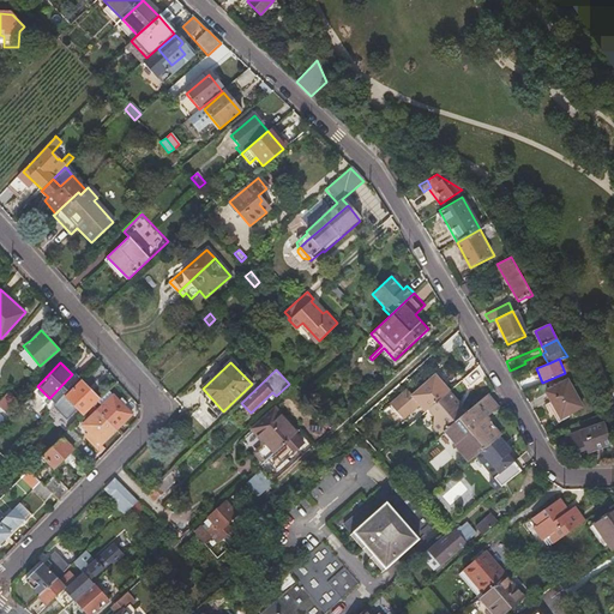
[(55,404),(78,379),(72,374),(49,398),(55,404)]
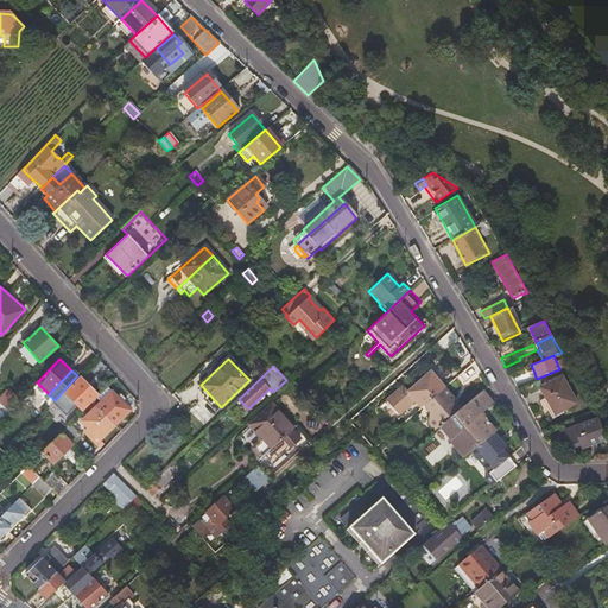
[(424,406),(442,390),(428,373),(405,392),(401,387),(385,403),(398,417),(413,403),(419,410),(424,406)]
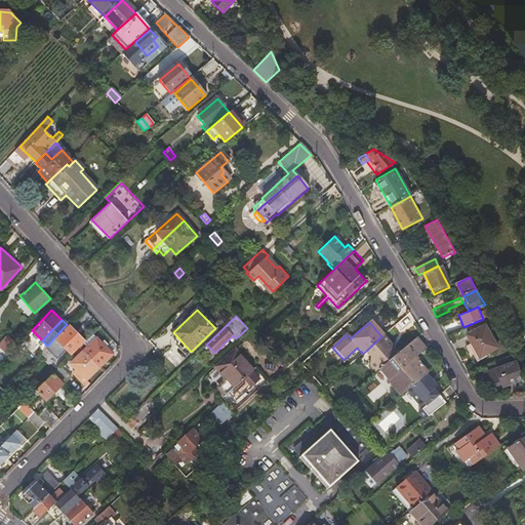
[(496,348),(484,325),(466,334),(479,358),(496,348)]
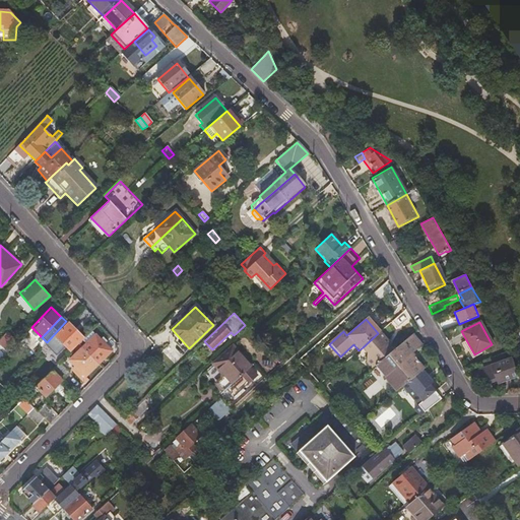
[(70,350),(82,338),(68,323),(55,335),(70,350)]
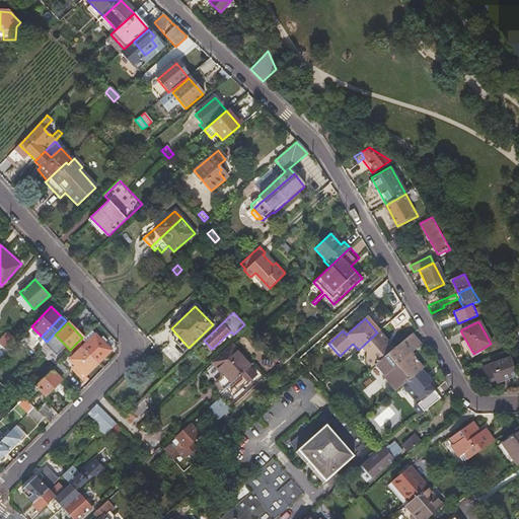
[(412,334),(405,339),(415,350),(430,337),(423,324),(412,334)]
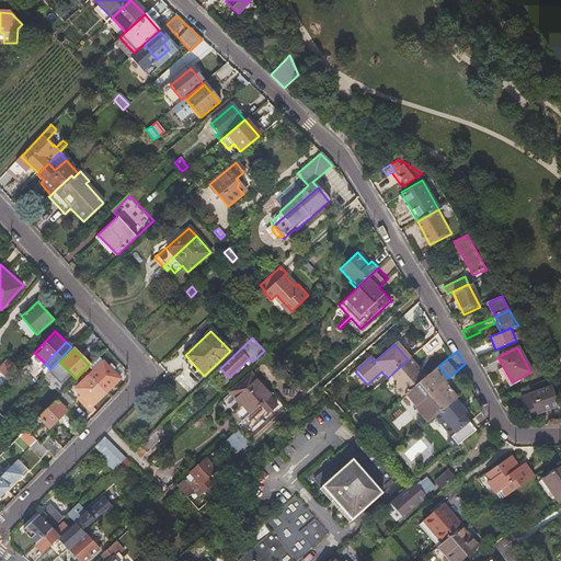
[(199,381),(204,376),(185,355),(182,358),(190,367),(187,368),(199,381)]
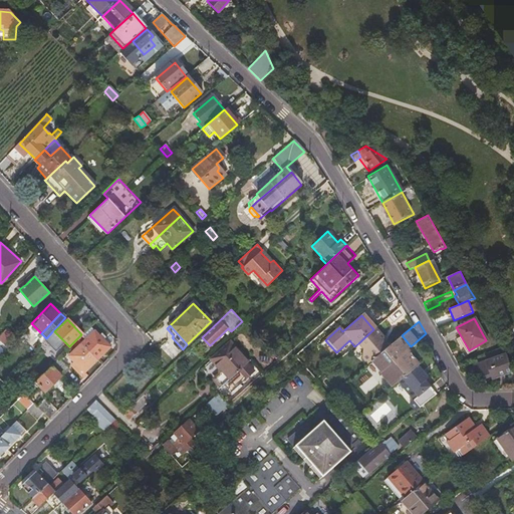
[(80,342),(96,358),(109,345),(93,329),(80,342)]
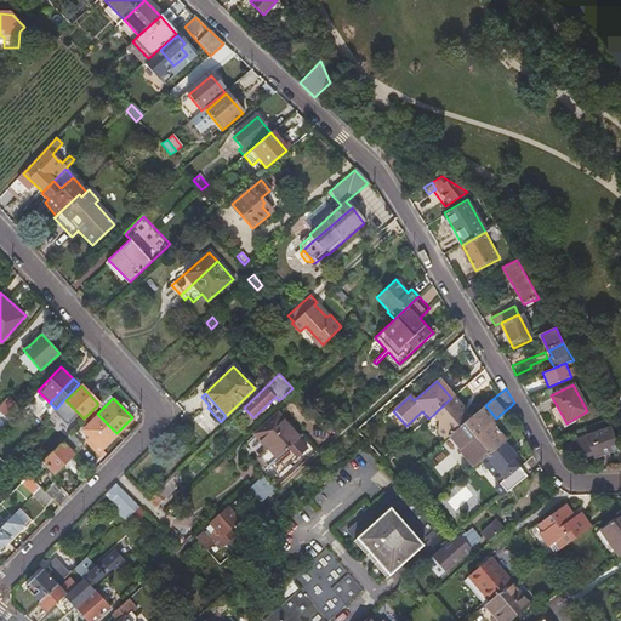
[(461,408),(451,398),(433,415),(439,422),(438,433),(444,439),(453,432),(466,421),(461,415),(461,408)]
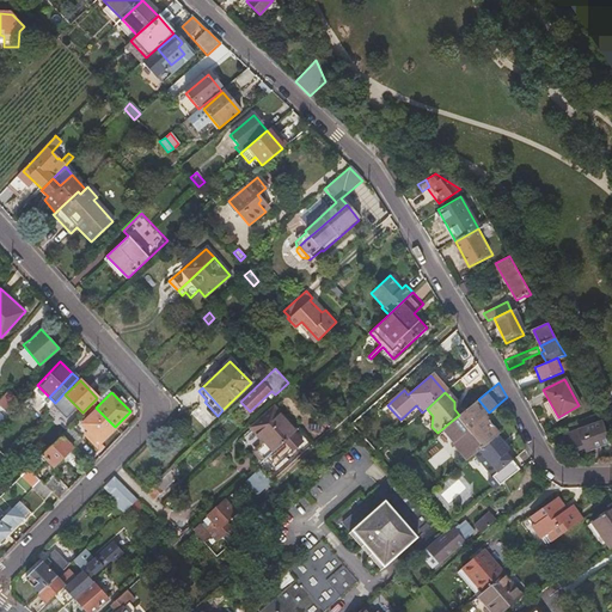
[(478,399),(472,404),(459,415),(446,426),(458,439),(453,442),(467,459),(473,454),(496,435),(489,429),(493,426),(489,421),(485,423),(481,418),(489,412),(478,399)]
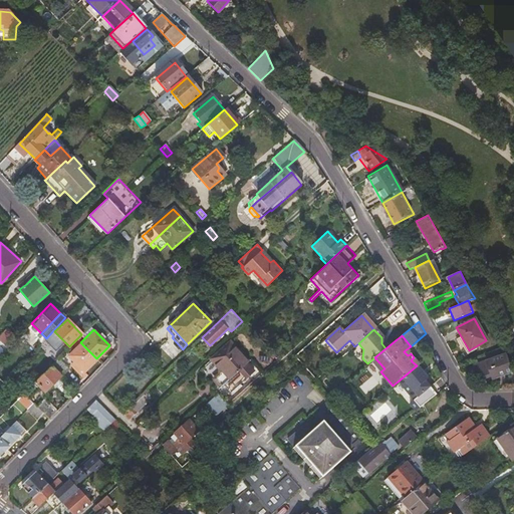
[(219,365),(237,348),(230,341),(212,358),(219,365)]
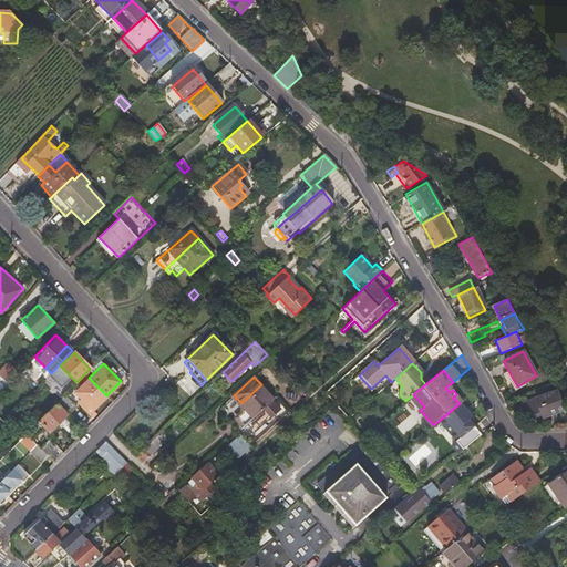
[(93,410),(106,395),(89,378),(75,392),(93,410)]
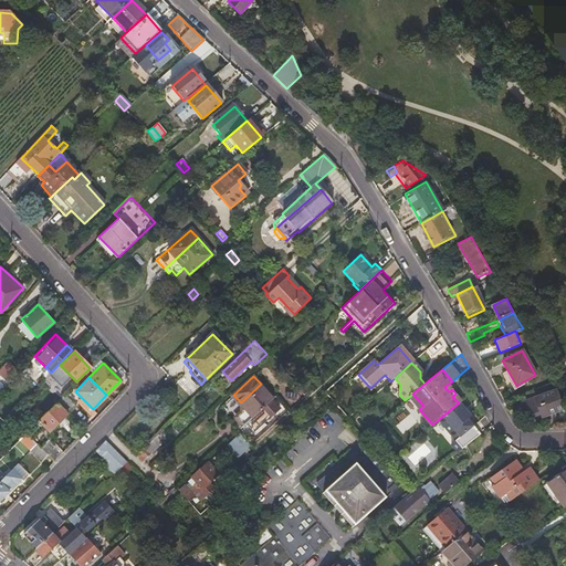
[(273,398),(261,384),(241,402),(241,408),(234,413),(243,425),(247,422),(263,407),(264,406),(273,398)]
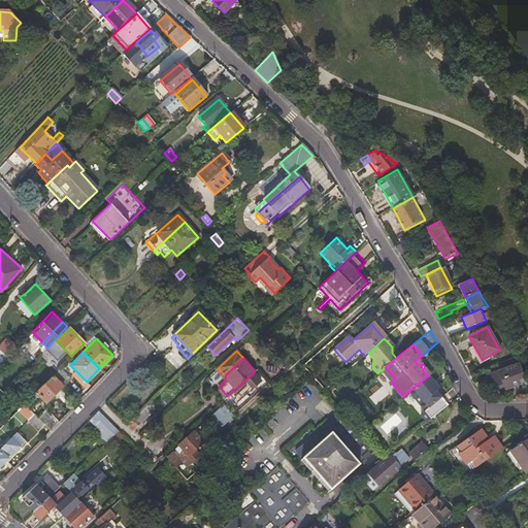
[(505,389),(525,382),(522,372),(519,365),(510,368),(509,367),(490,374),(496,389),(504,386),(505,389)]
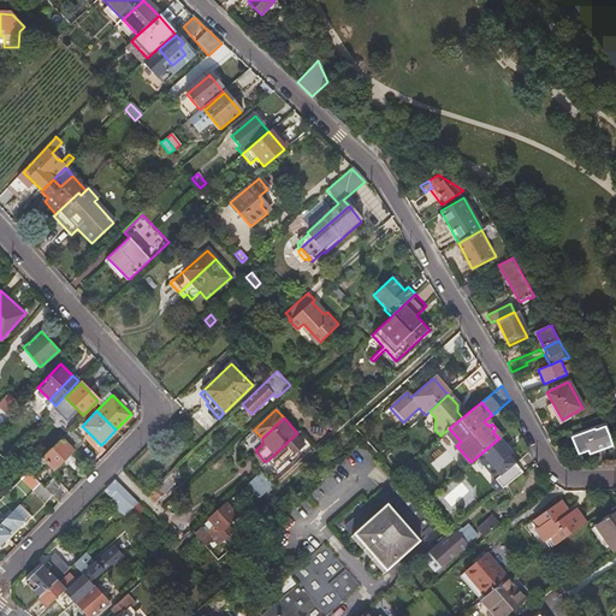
[(64,437),(75,448),(81,442),(70,430),(64,437)]
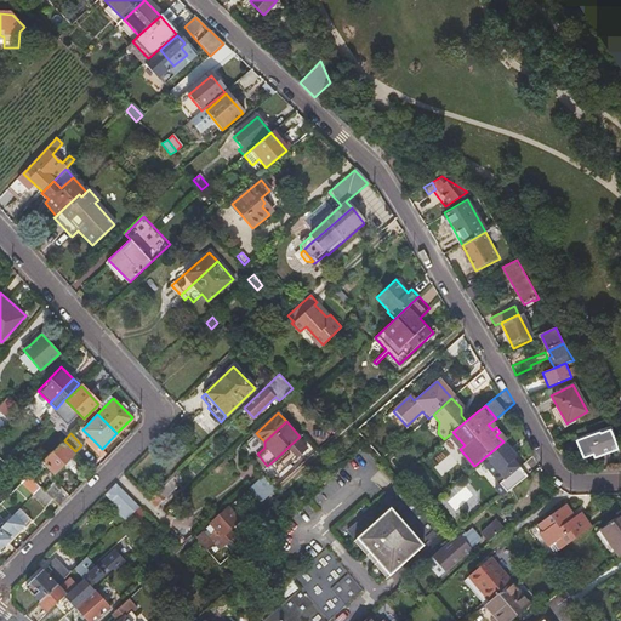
[(302,433),(300,437),(290,445),(295,451),(308,439),(302,433)]
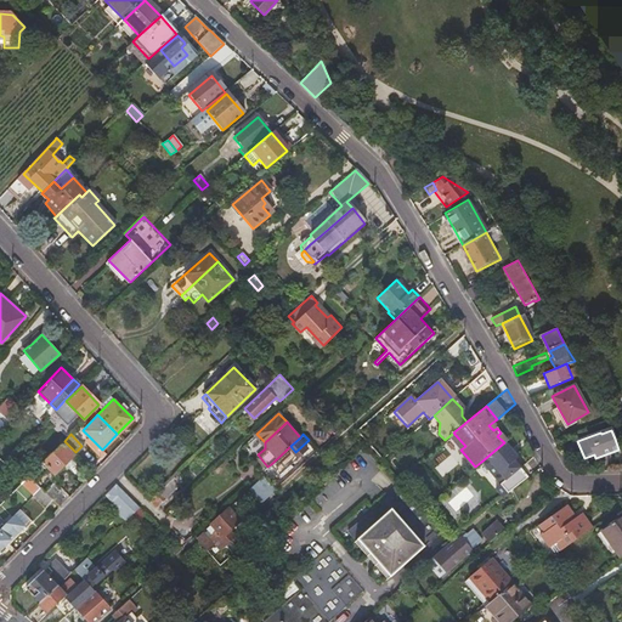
[(73,454),(62,442),(43,462),(55,474),(66,463),(73,454)]
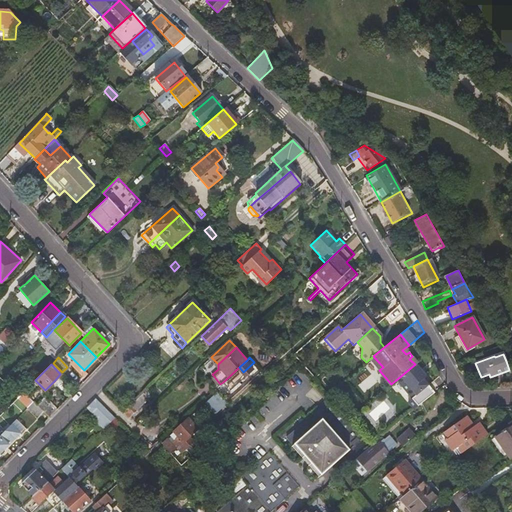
[(416,364),(415,364),(396,380),(412,398),(418,406),(423,402),(435,392),(429,384),(424,378),(426,376),(416,364)]
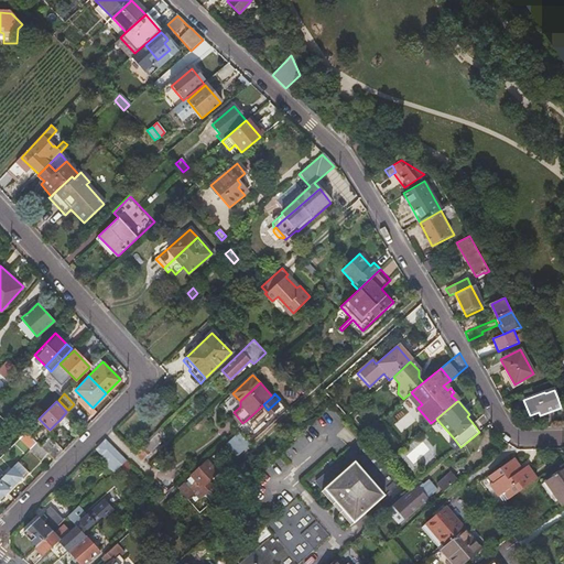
[(262,405),(246,421),(253,430),(270,414),(262,405)]
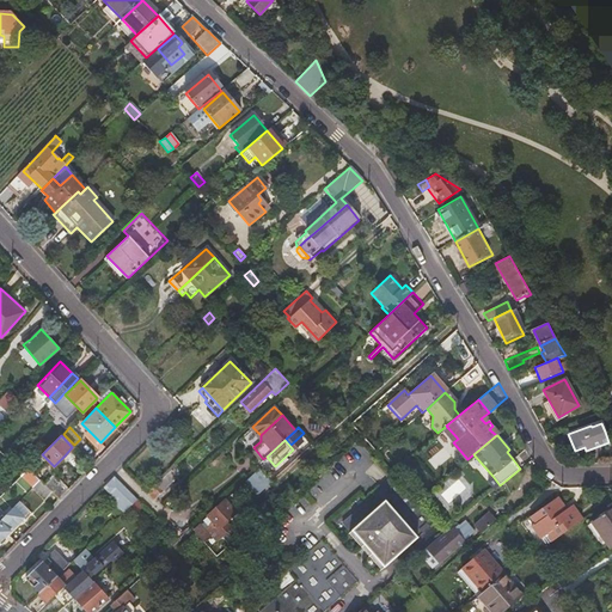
[(428,450),(433,456),(444,447),(439,442),(428,450)]
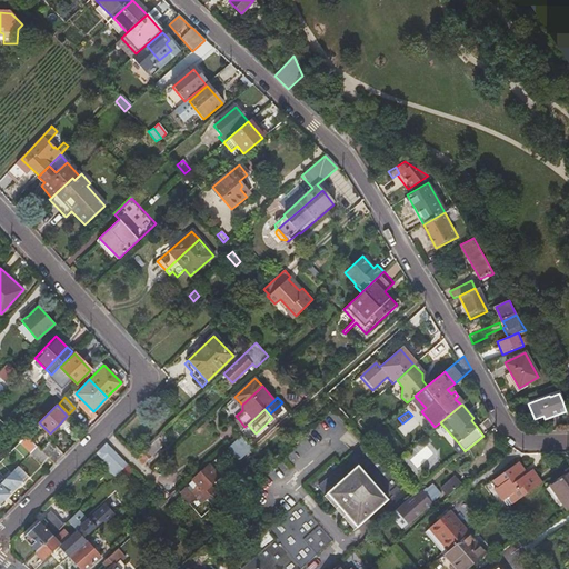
[(70,419),(67,416),(60,423),(63,426),(70,419)]
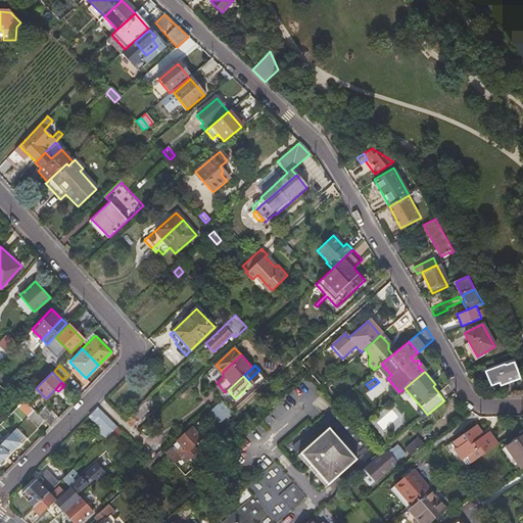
[(381,382),(367,392),(373,401),(387,390),(381,382)]
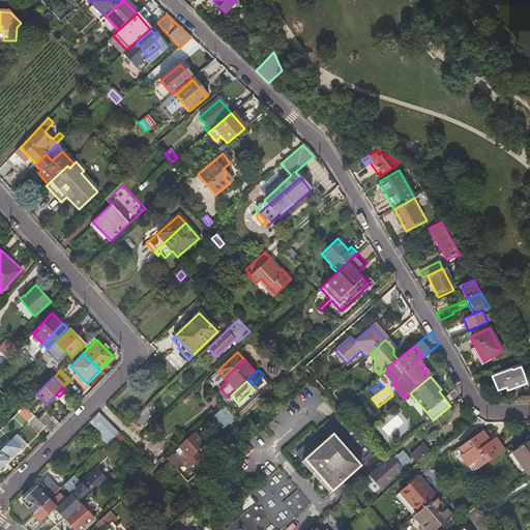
[(24,405),(30,411),(39,402),(33,395),(24,405)]
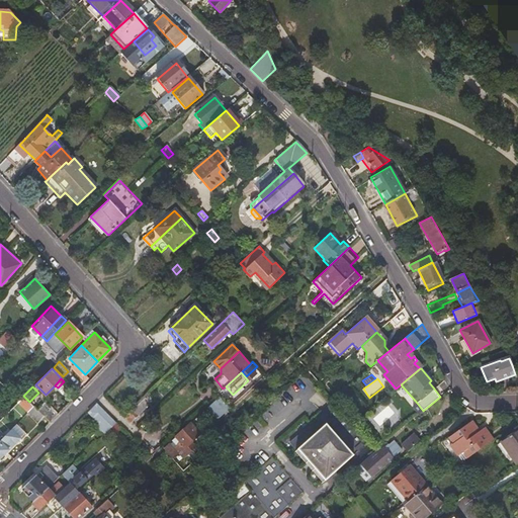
[(27,413),(34,406),(29,402),(23,396),(19,401),(17,403),(27,413)]
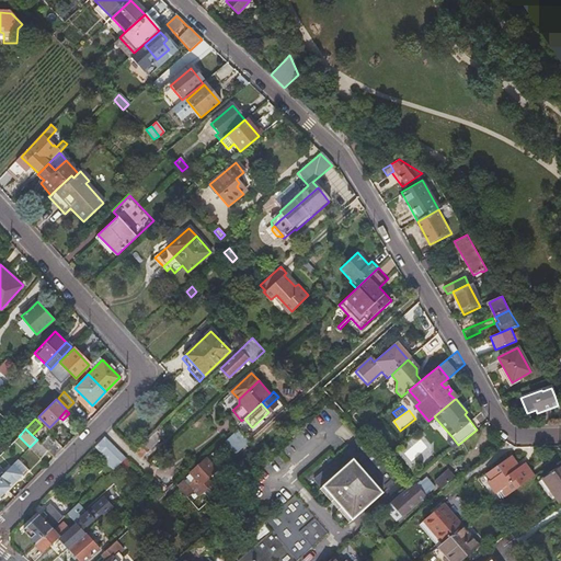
[(244,435),(238,428),(225,441),(236,453),(249,441),(244,435)]
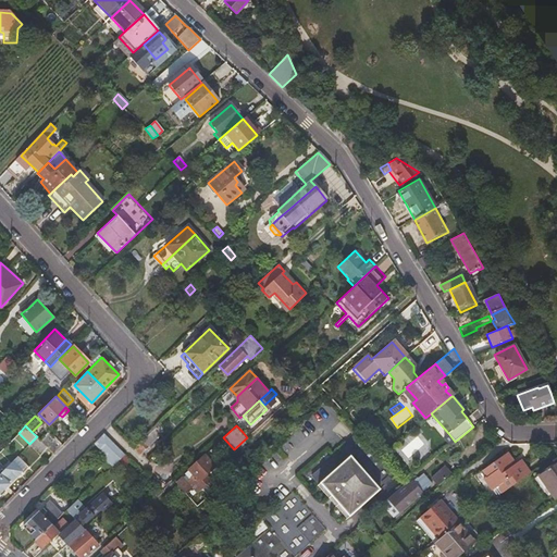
[(53,453),(65,441),(51,428),(40,440),(47,446),(53,453)]
